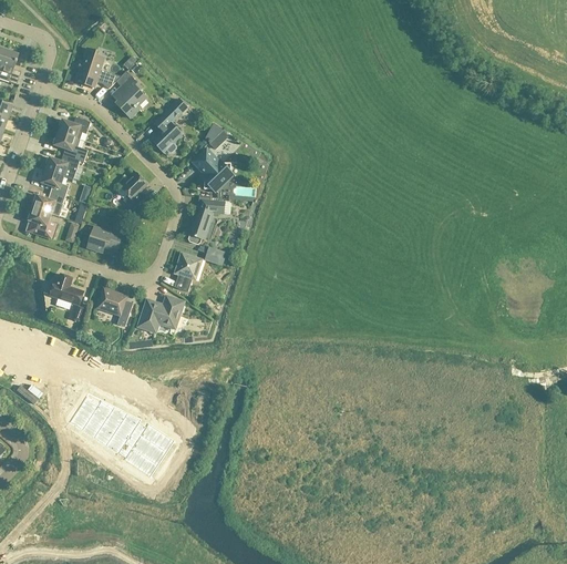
[(92,36),(96,41),(105,34),(102,29),(92,36)]
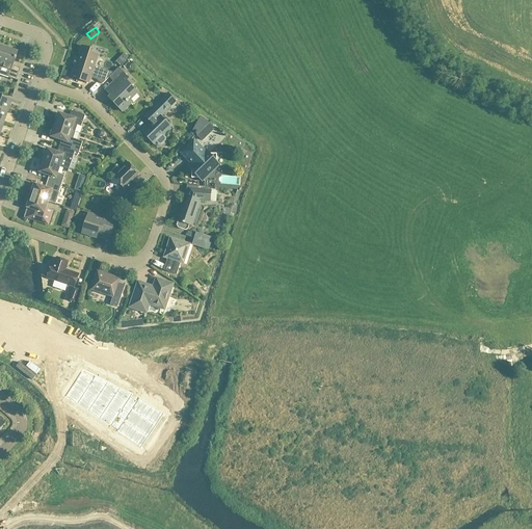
[(81,44),(72,72),(79,74),(78,77),(88,81),(98,53),(91,51),(92,48),(81,44)]
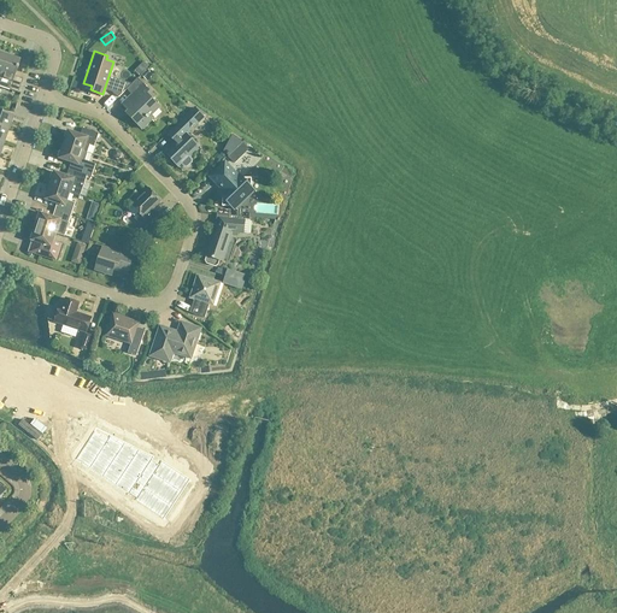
[(7,53),(0,74),(0,84),(4,86),(17,90),(22,77),(13,74),(19,57),(7,53)]
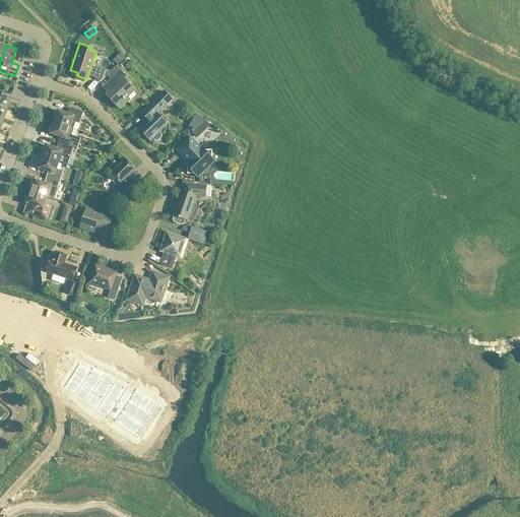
[(117,62),(122,57),(118,54),(113,58),(117,62)]
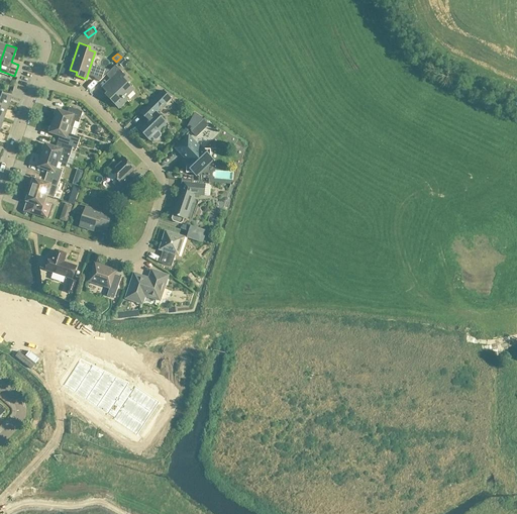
[(98,65),(94,76),(99,80),(110,69),(98,65)]
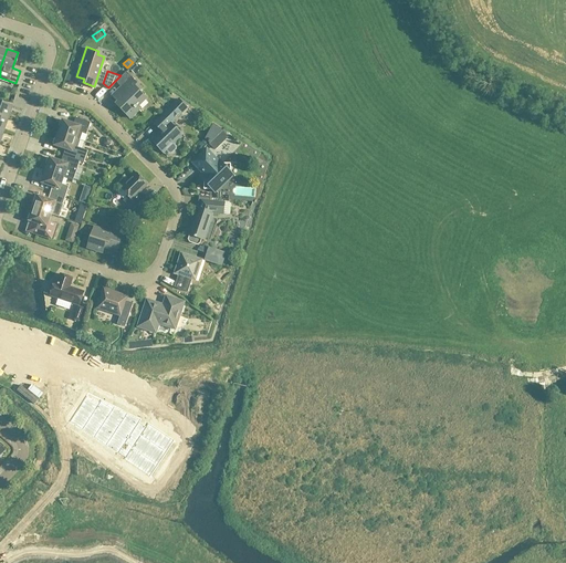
[(126,91),(115,102),(130,117),(139,108),(137,105),(146,96),(139,89),(142,86),(130,75),(121,85),(126,91)]
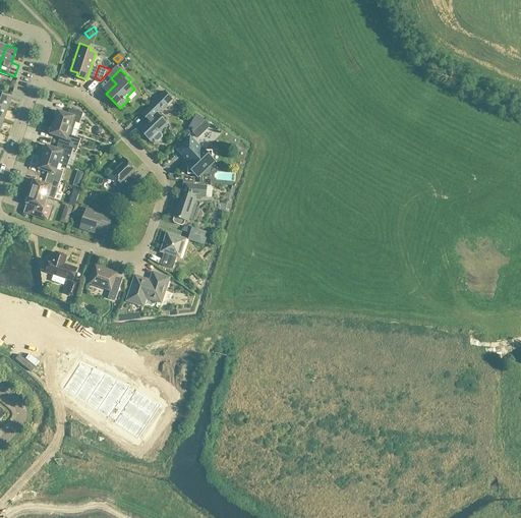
[(150,139),(153,136),(156,138),(158,139),(161,135),(161,133),(159,130),(167,122),(157,112),(172,98),(165,90),(141,112),(148,118),(138,127),(150,139)]
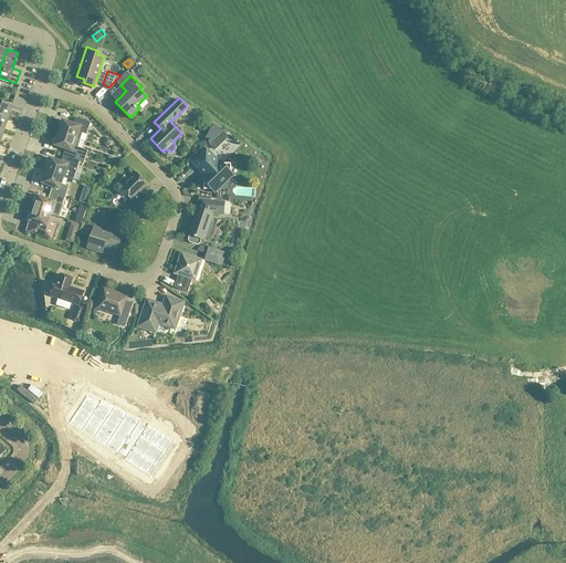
[(0,113),(7,116),(11,103),(0,98),(0,113)]
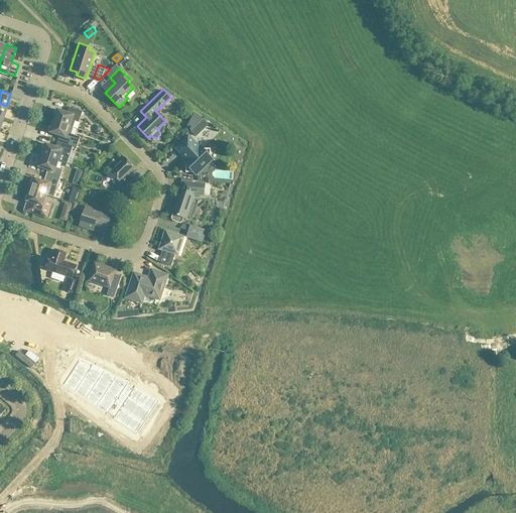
[(52,119),(73,126),(75,119),(79,121),(82,110),(69,105),(67,111),(56,108),(52,119)]
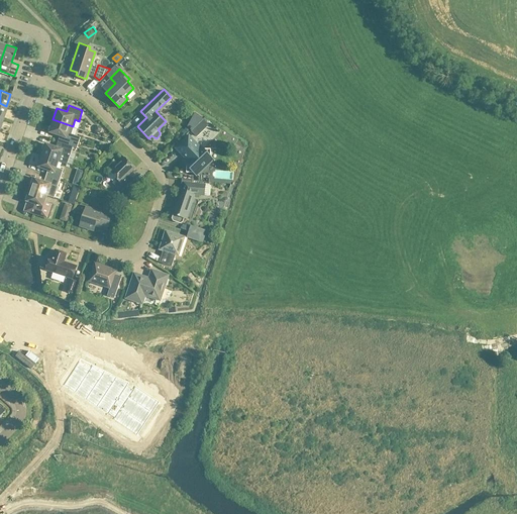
[(209,124),(203,118),(191,130),(197,136),(209,124)]
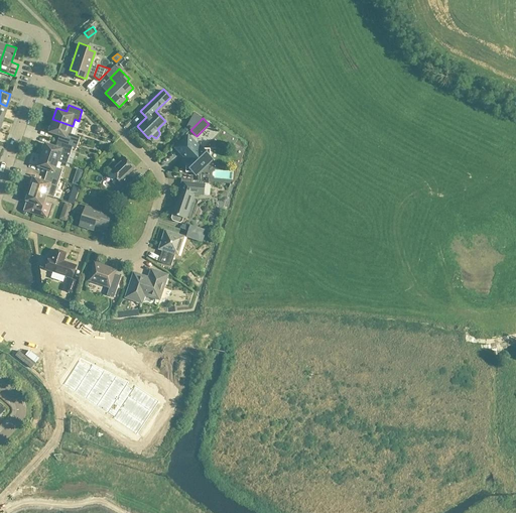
[(73,145),(76,146),(80,135),(71,132),(73,126),(52,119),(49,131),(59,134),(57,140),(71,144),(73,145)]
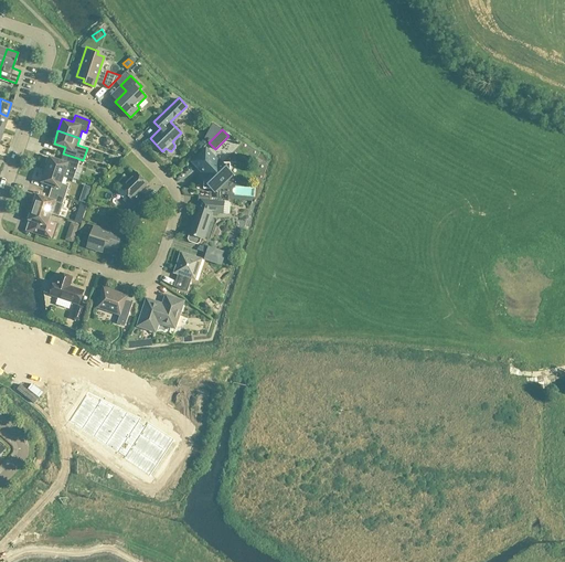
[(205,146),(191,160),(203,172),(200,176),(203,179),(203,187),(211,188),(214,190),(233,172),(230,169),(230,161),(222,161),(219,158),(217,159),(205,146)]
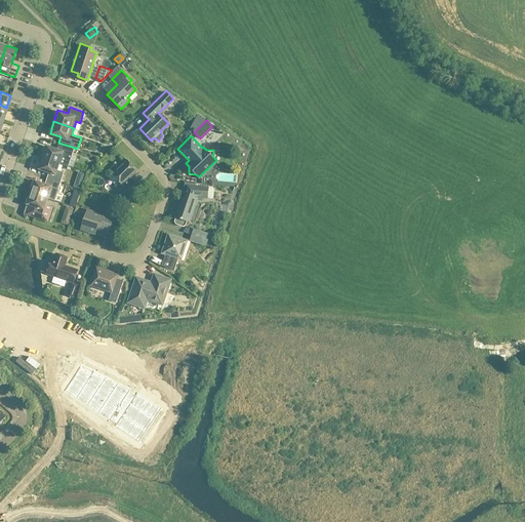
[(74,148),(72,147),(58,143),(56,148),(46,145),(42,156),(58,162),(68,165),(74,148)]
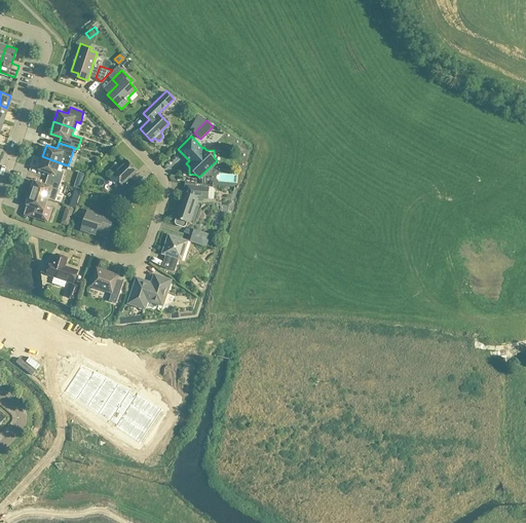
[(46,178),(60,182),(64,172),(57,169),(59,162),(42,156),(38,169),(48,172),(46,178)]
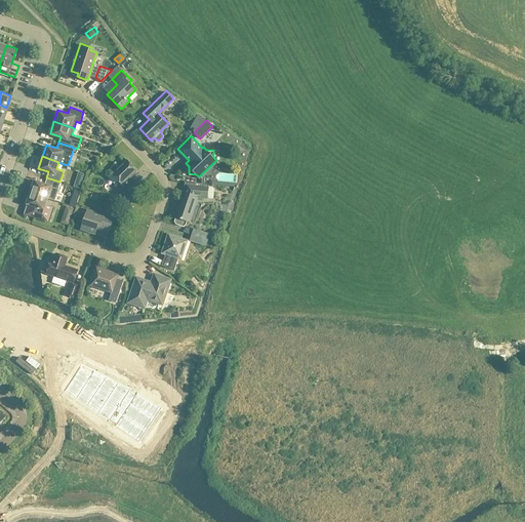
[(122,193),(132,184),(127,178),(136,169),(126,159),(112,173),(118,179),(114,184),(122,193)]
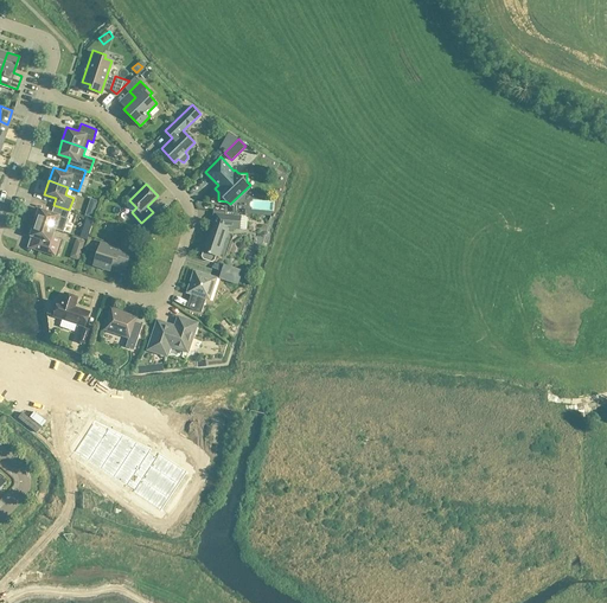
[(98,198),(88,194),(85,201),(96,205),(98,198)]
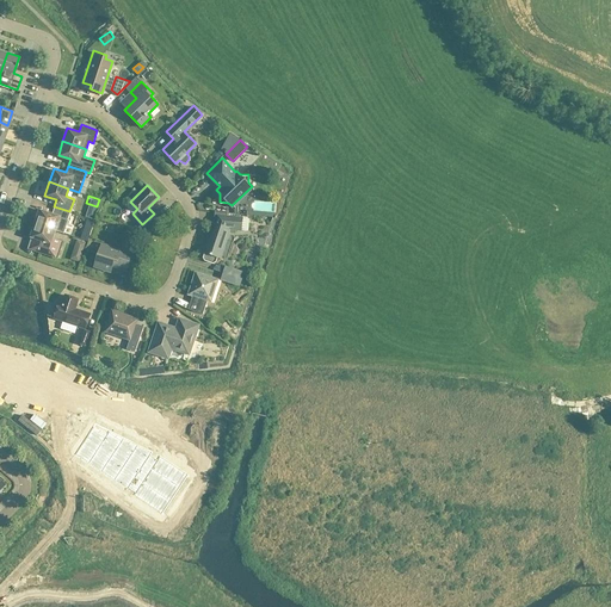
[(250,203),(250,215),(275,214),(275,202),(250,203)]
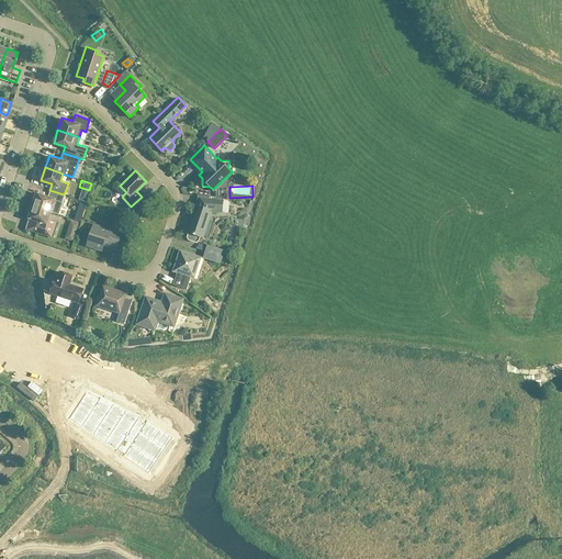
[(64,194),(49,190),(47,196),(36,192),(32,204),(51,211),(53,204),(60,207),(64,194)]
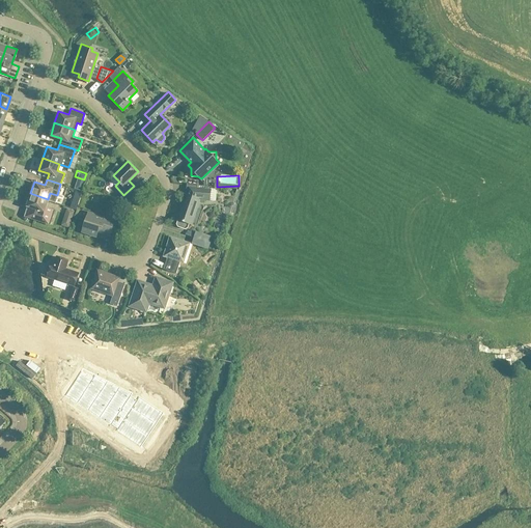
[(178,209),(175,218),(177,219),(175,222),(177,225),(185,227),(187,226),(188,222),(191,223),(199,198),(210,199),(211,188),(188,186),(185,193),(179,209),(178,209)]
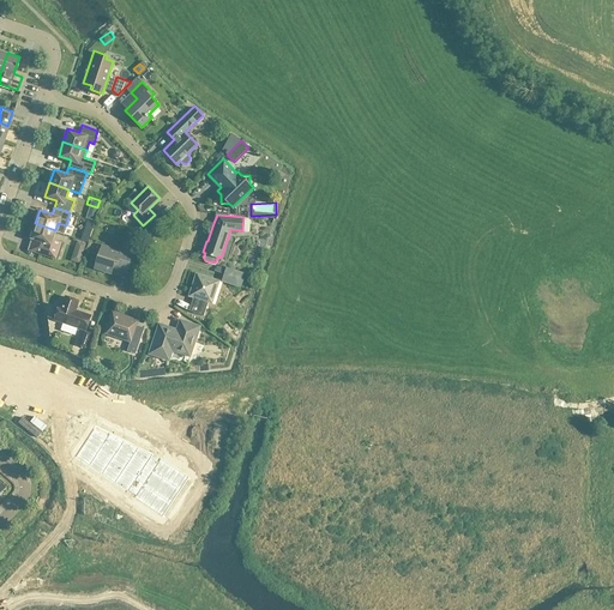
[(43,241),(41,248),(59,254),(62,241),(53,237),(55,230),(35,223),(31,237),(43,241)]
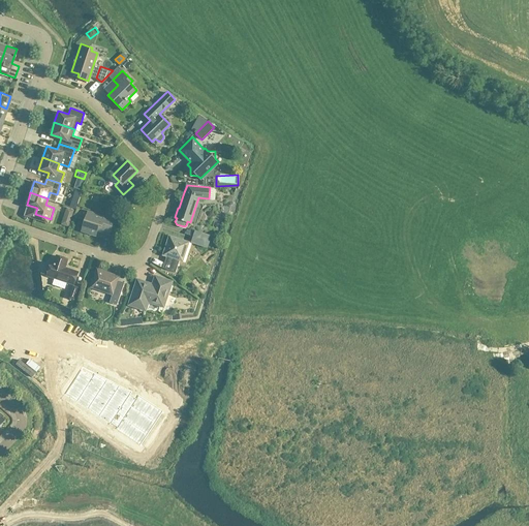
[(66,209),(61,223),(67,226),(72,212),(66,209)]
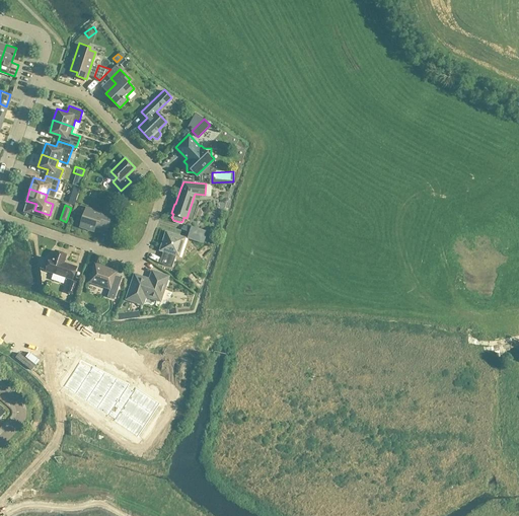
[(95,225),(106,229),(112,214),(86,206),(79,225),(93,230),(95,225)]
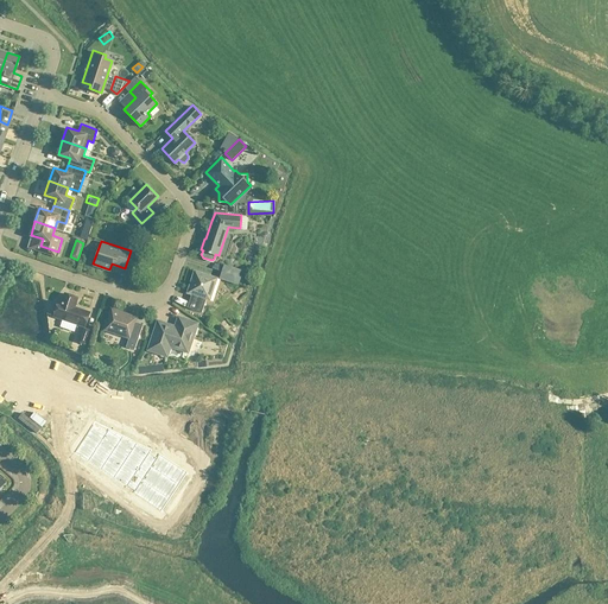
[(206,298),(209,299),(216,277),(194,269),(187,292),(194,294),(189,307),(201,311),(206,298)]
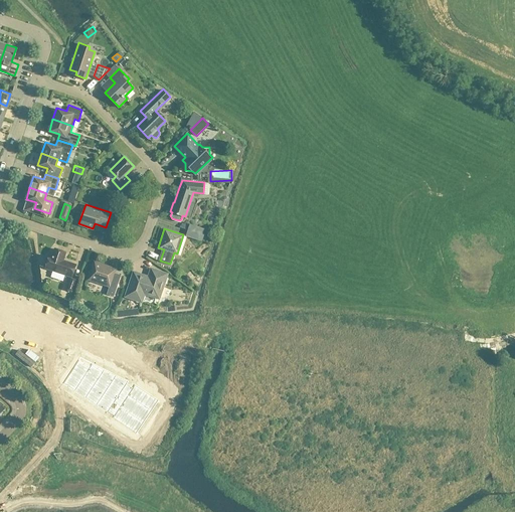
[(65,251),(54,247),(52,256),(49,254),(48,258),(45,258),(44,262),(46,264),(45,267),(71,276),(75,264),(62,260),(65,251)]
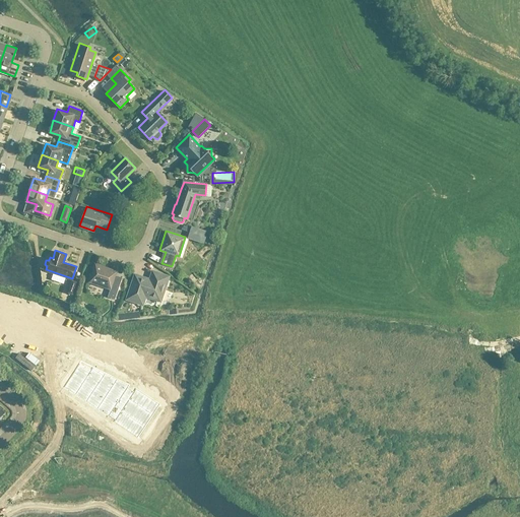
[(110,288),(107,296),(115,299),(122,276),(115,274),(116,270),(95,263),(89,281),(110,288)]
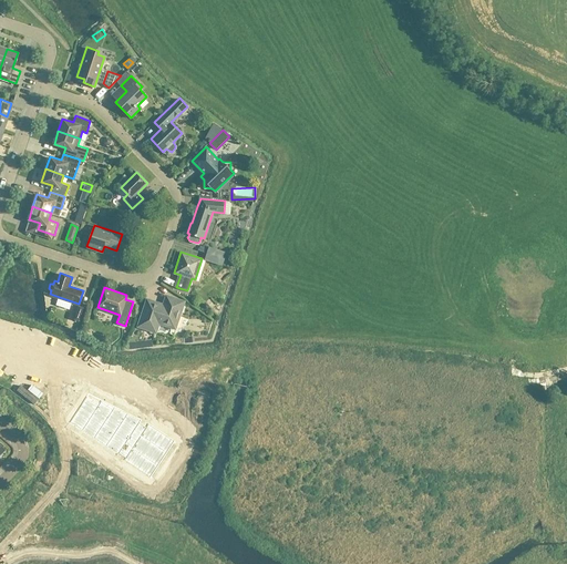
[(138,325),(155,330),(158,321),(175,327),(183,301),(166,295),(163,305),(147,299),(138,325)]
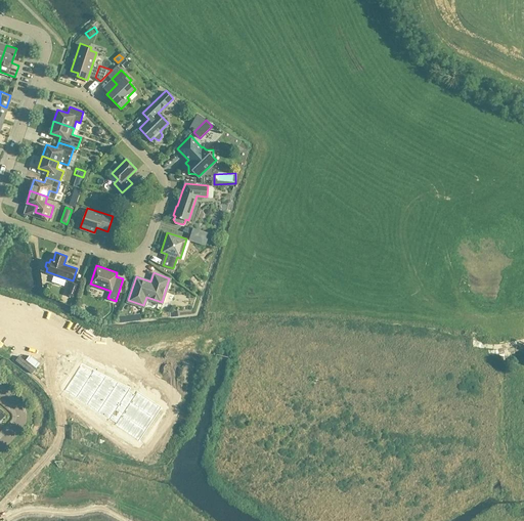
[(71,281),(67,294),(76,296),(79,284),(71,281)]
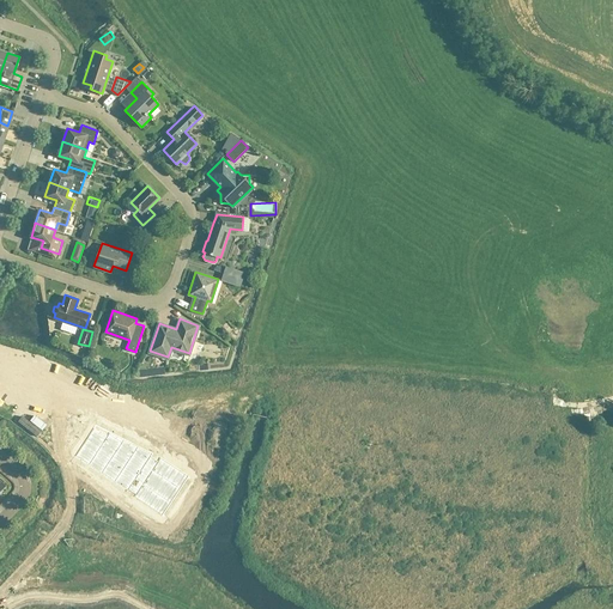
[(157,511),(159,513),(162,515),(163,513),(162,512),(187,475),(188,476),(189,475),(158,455),(156,458),(150,454),(151,451),(107,428),(107,430),(108,430),(107,432),(92,425),(73,454),(111,480),(111,481),(126,491),(127,488),(134,492),(132,494),(157,511)]
